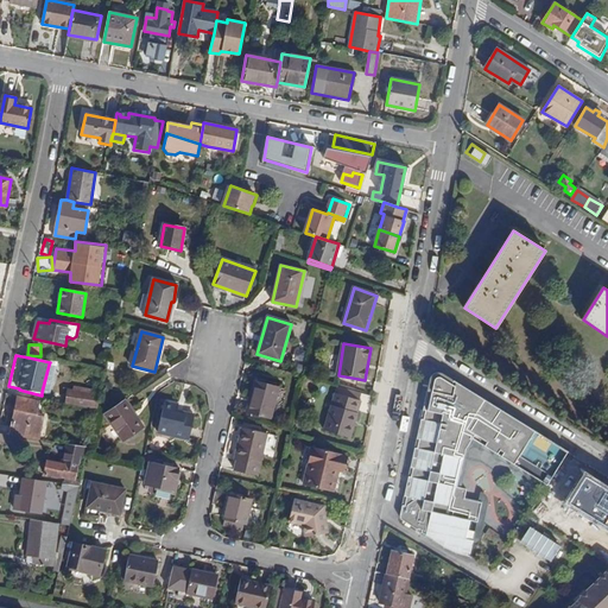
[(42,392),(51,394),(57,367),(49,365),(42,392)]
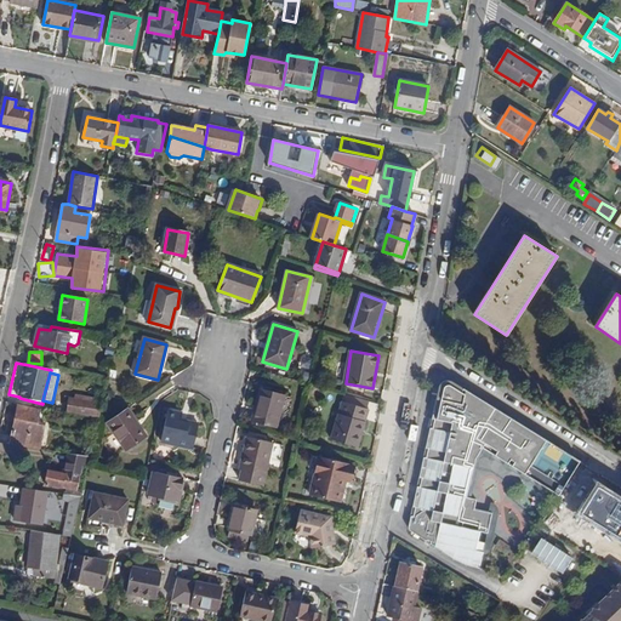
[(468,399),(477,402),(482,399),(453,381),(449,380),(444,381),(440,385),(439,388),(440,388),(442,387),(442,386),(443,385),(444,385),(444,383),(445,383),(446,383),(448,383),(449,383),(450,383),(451,383),(463,392),(469,394),(468,399)]
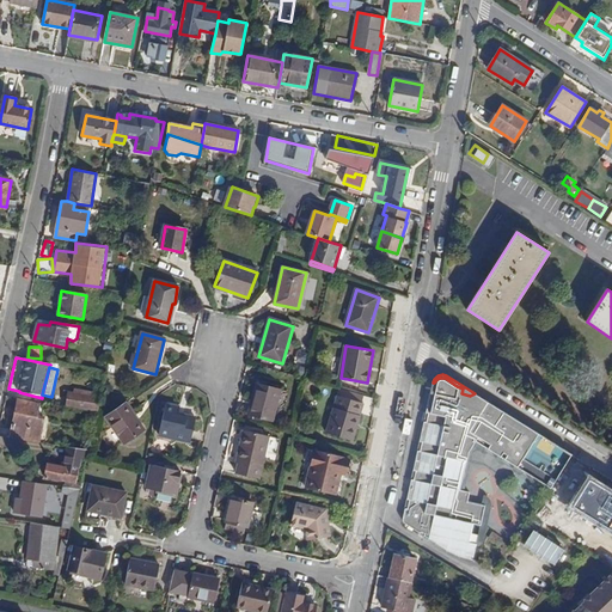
[(424,422),(420,441),(422,442),(420,451),(417,451),(414,471),(416,471),(414,481),(411,479),(407,500),(409,501),(407,509),(405,509),(402,520),(403,522),(404,524),(420,534),(422,524),(427,525),(423,537),(438,545),(439,543),(447,544),(446,550),(453,555),(461,558),(473,561),(477,545),(469,543),(473,525),(481,526),(485,507),(467,502),(470,493),(460,491),(469,452),(478,438),(481,439),(483,436),(488,440),(483,447),(551,489),(573,456),(567,452),(564,456),(502,417),(500,422),(491,416),(495,411),(494,407),(475,393),(470,396),(461,393),(463,389),(457,386),(445,378),(444,378),(442,378),(441,378),(440,378),(439,378),(438,378),(438,379),(436,379),(435,380),(435,381),(434,383),(433,383),(426,412),(430,414),(429,423),(424,422)]
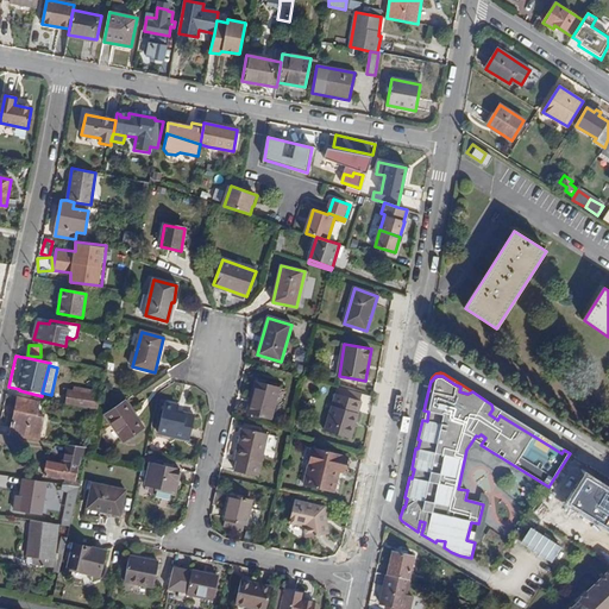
[(248,412),(271,418),(278,389),(258,383),(253,402),(250,401),(248,412)]
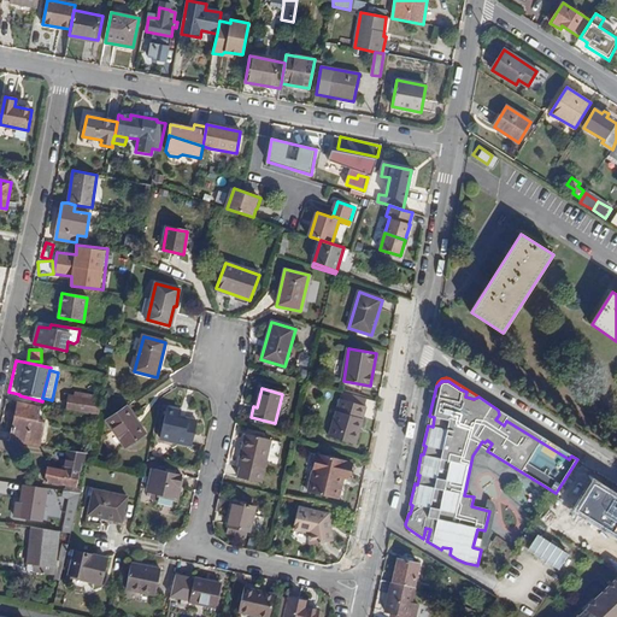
[(72,410),(98,415),(101,401),(75,397),(72,410)]
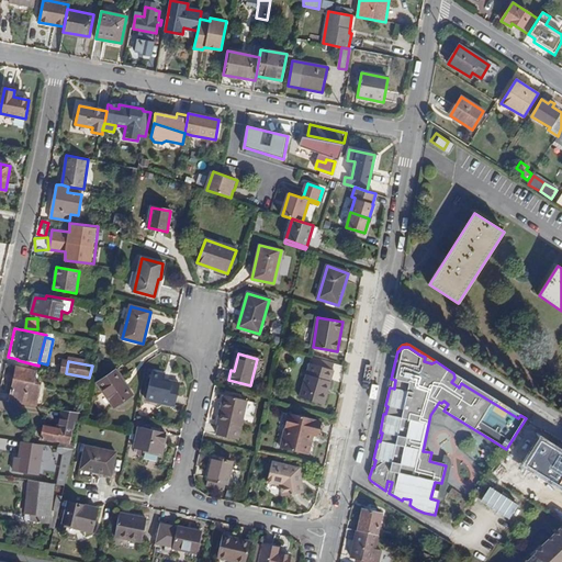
[(329,382),(329,381),(333,371),(310,363),(306,374),(307,374),(301,397),(323,404),(329,382)]
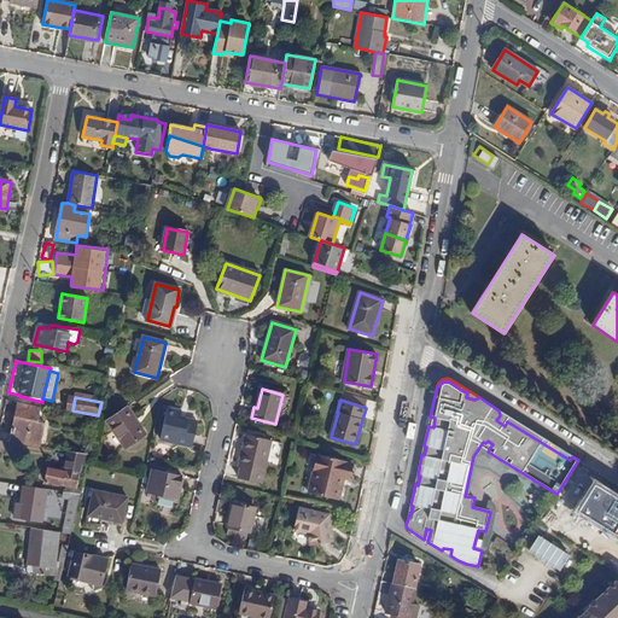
[(11,443),(41,447),(46,423),(38,421),(40,409),(18,404),(11,443)]
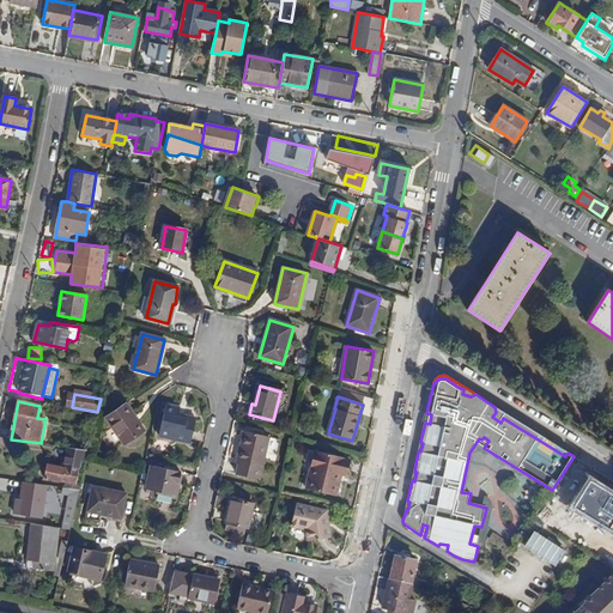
[(125,443),(144,430),(126,405),(108,418),(125,443)]
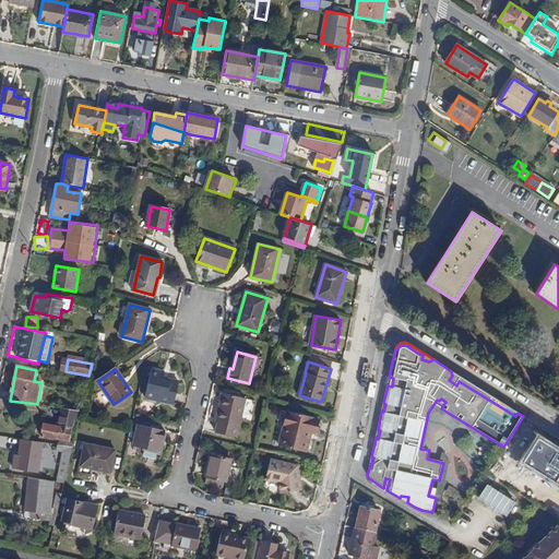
[(146,397),(174,403),(178,382),(162,378),(163,372),(152,370),(146,397)]
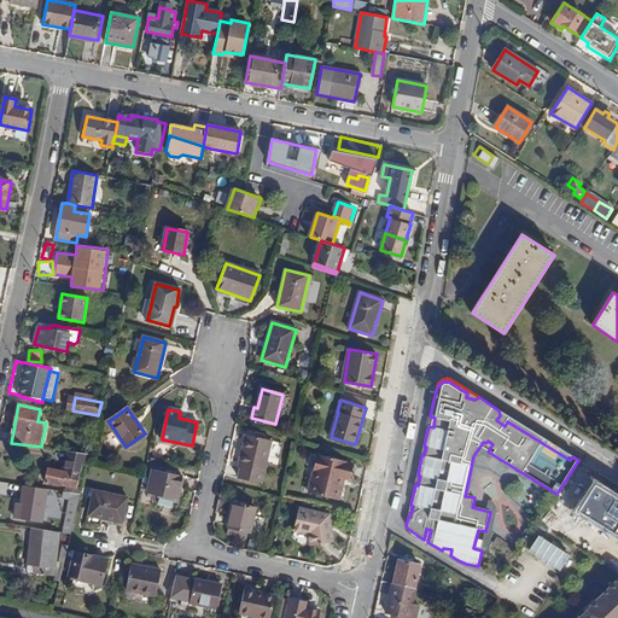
[(526,427),(499,410),(500,415),(496,420),(505,426),(507,421),(570,460),(572,456),(526,427)]
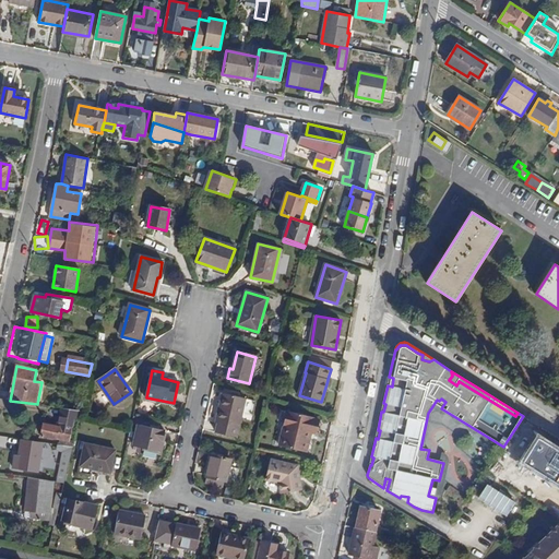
[(216,432),(236,437),(245,399),(223,393),(216,423),(218,423),(216,432)]
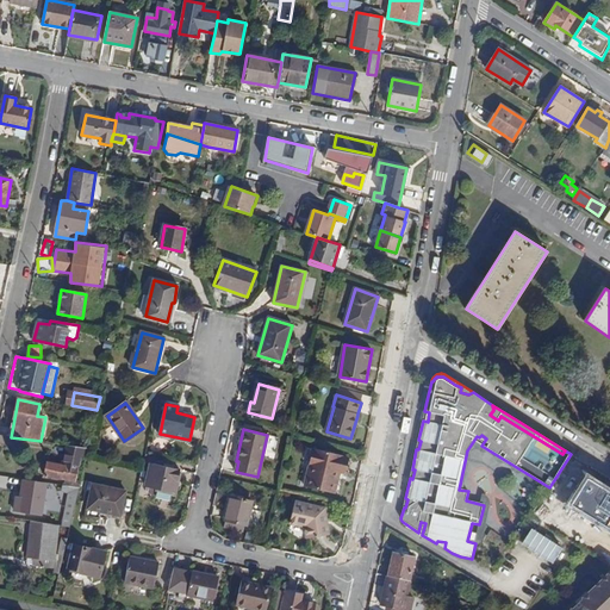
[(477,436),(474,440),(481,446),(486,439),(481,435),(479,437),(477,436)]
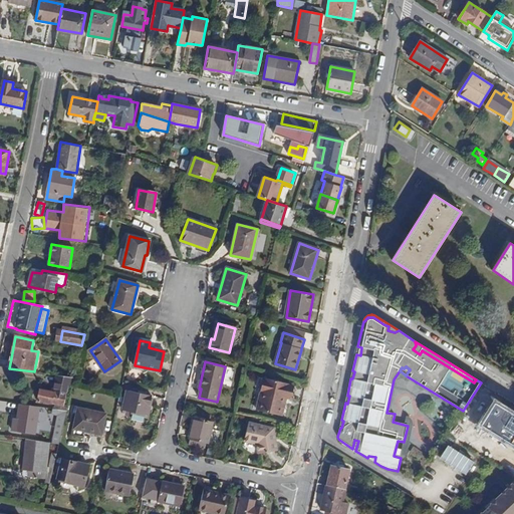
[(67,387),(72,387),(74,377),(57,374),(54,393),(40,390),(39,392),(37,392),(36,398),(38,399),(37,401),(56,405),(55,409),(62,410),(63,406),(67,387)]
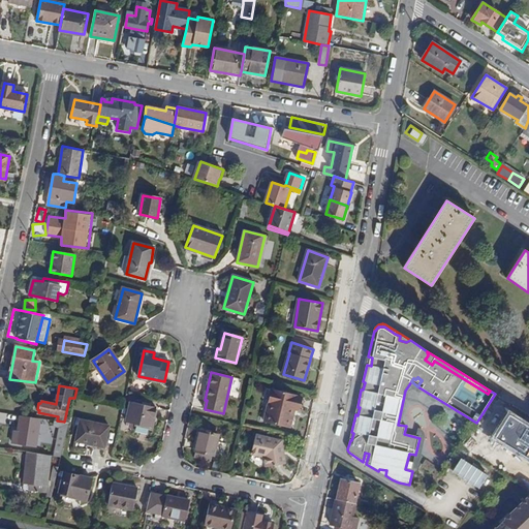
[(293,410),(299,411),(302,398),(298,397),(298,396),(274,389),(266,422),(289,428),(293,410)]
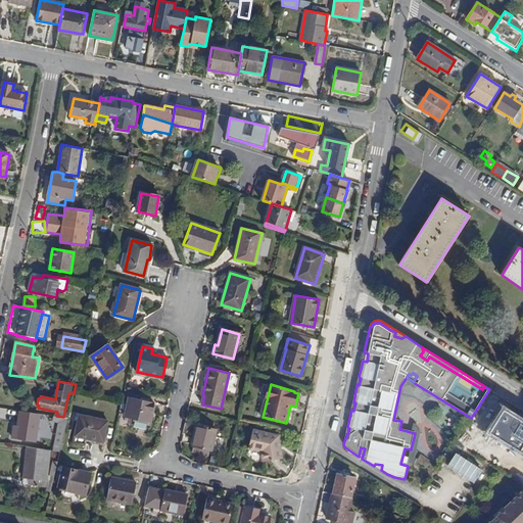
[(125,417),(150,423),(154,403),(130,398),(125,417)]
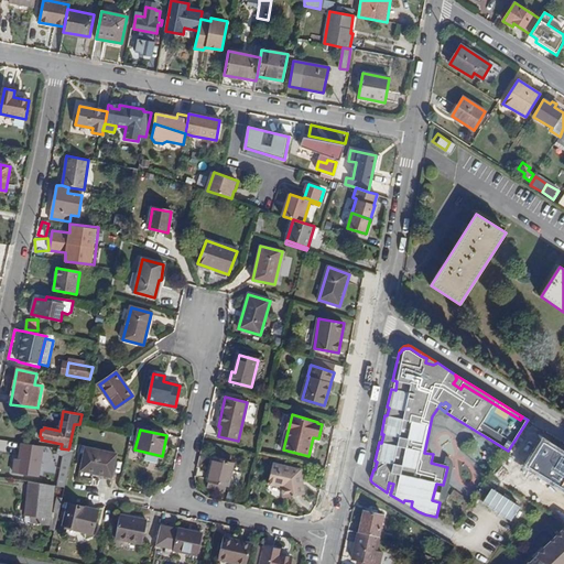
[(563,455),(542,442),(528,466),(563,488),(563,455)]
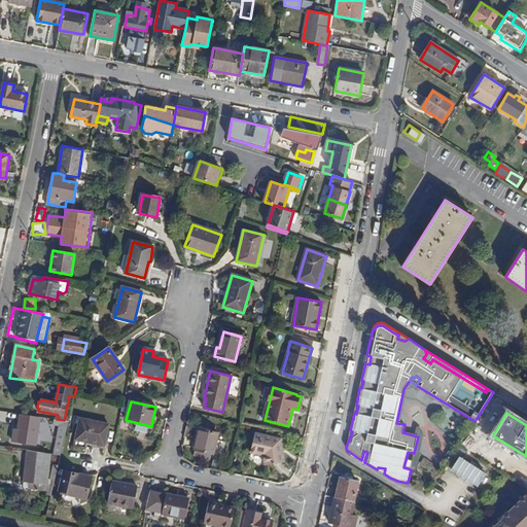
[(13,442),(36,445),(39,417),(22,414),(19,430),(15,429),(13,442)]
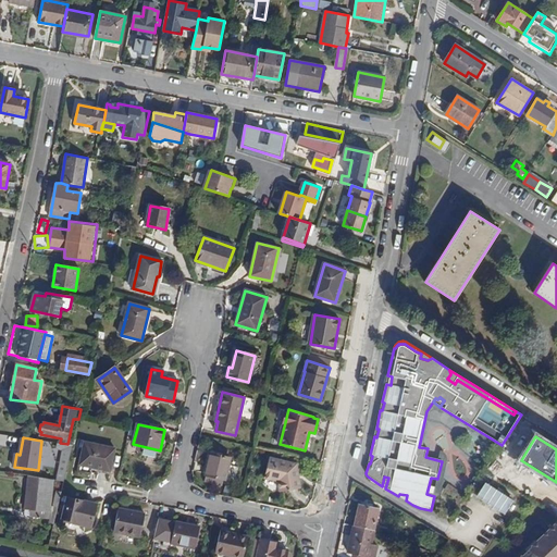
[(97,468),(111,471),(114,448),(85,443),(82,463),(97,466),(97,468)]
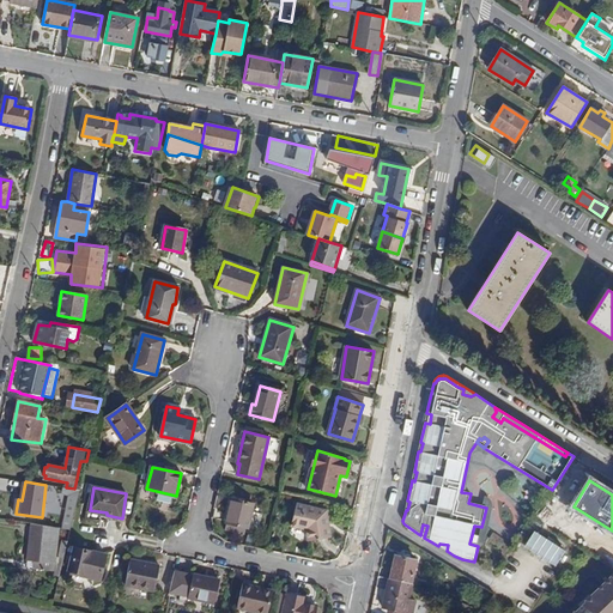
[(225,522),(248,527),(253,505),(231,501),(225,522)]
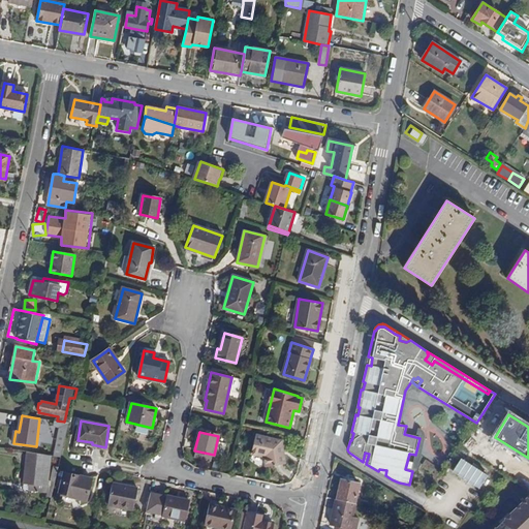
[(267,466),(285,463),(281,441),(256,436),(252,454),(265,457),(267,466)]
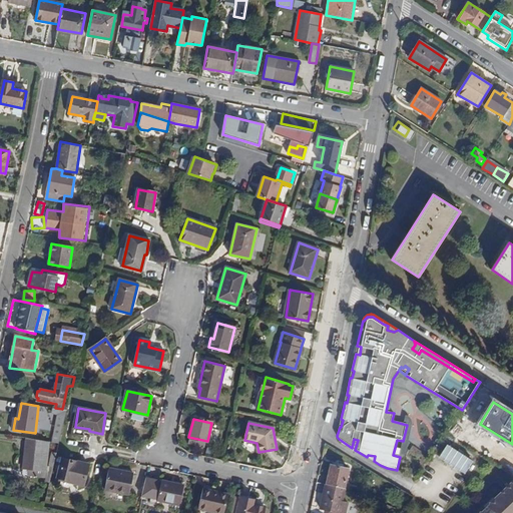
[(31,476),(45,478),(48,442),(27,439),(24,469),(29,469),(32,469),(31,476)]
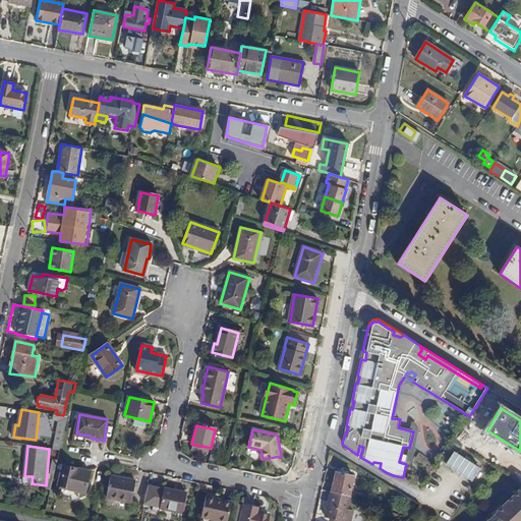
[(59,486),(84,494),(90,472),(63,466),(59,486)]
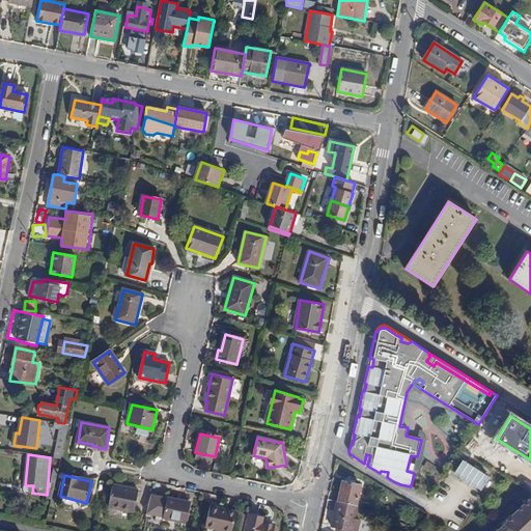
[(338,502),(357,505),(361,486),(342,482),(338,502)]
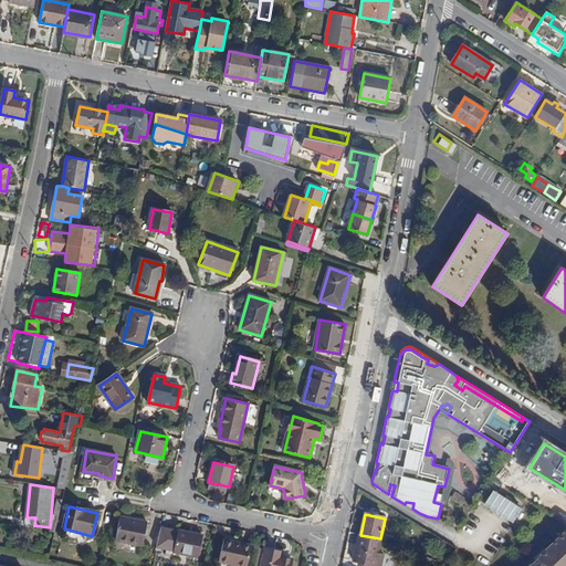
[(116,541),(143,546),(147,522),(121,517),(116,541)]
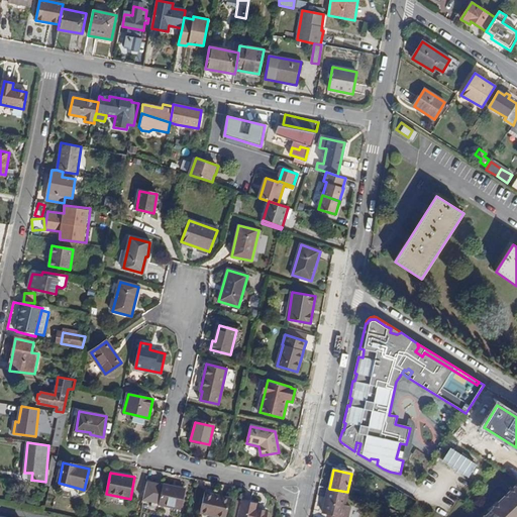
[(516,516),(516,484),(493,508),(485,516),(484,516),(482,516),(516,516)]
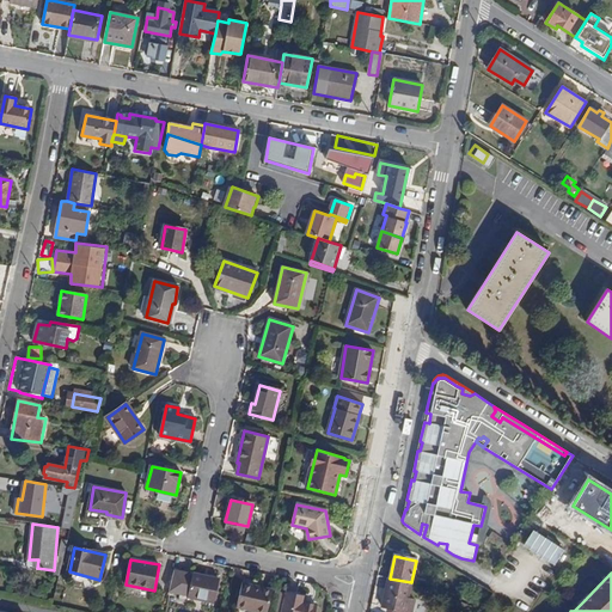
[(189,597),(214,603),(219,580),(194,574),(189,597)]
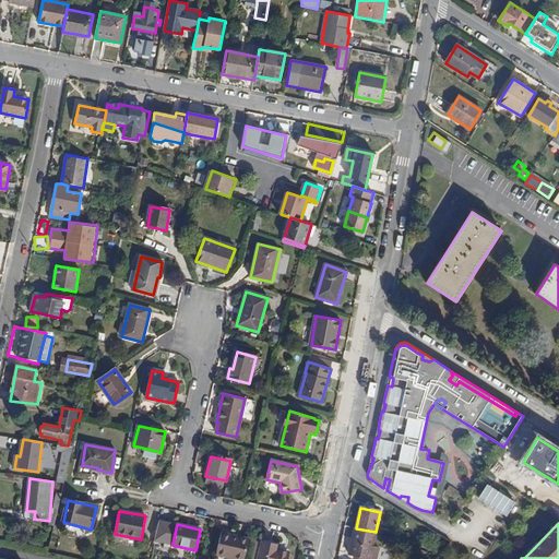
[(375,558),(378,547),(372,546),(376,532),(356,528),(351,555),(369,558),(375,558)]
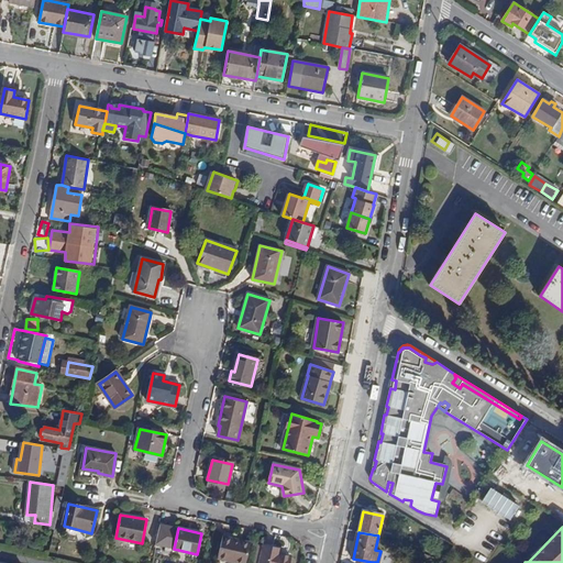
[(219,559),(239,562),(246,562),(251,542),(223,537),(219,559)]
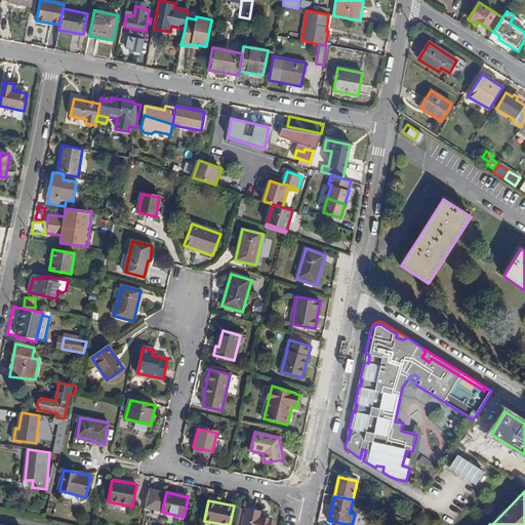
[(269,524),(271,519),(261,517),(261,514),(246,510),(242,524),(269,524)]
